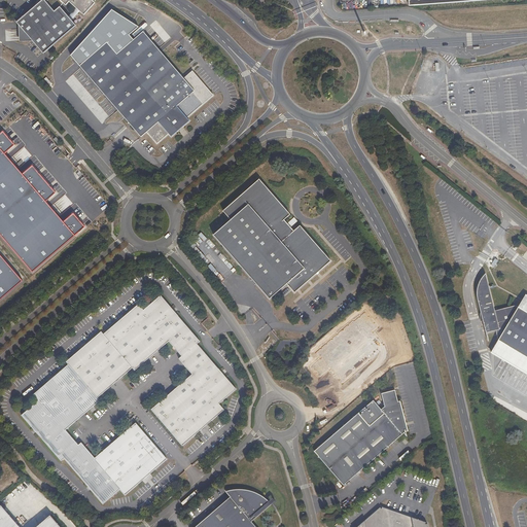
[(41,0),(42,1),(16,24),(43,55),(76,27),(62,9),(65,5),(68,7),(71,4),(84,16),(96,4),(92,0),(41,0)]
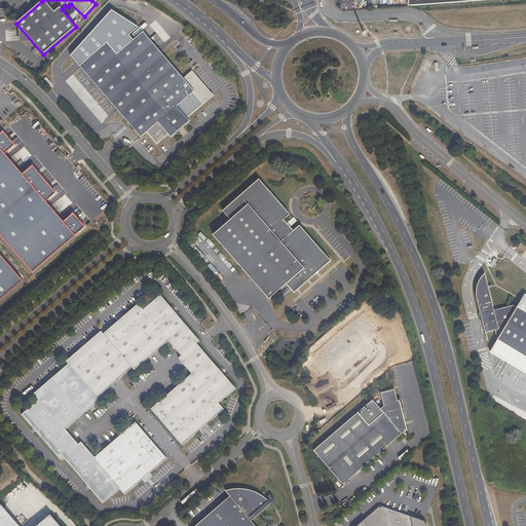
[(71,55),(79,66),(107,42),(117,53),(134,40),(128,35),(138,27),(111,9),(71,55)]
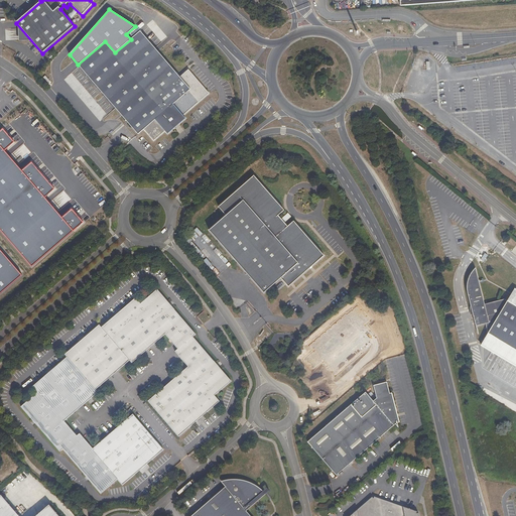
[(78,65),(138,134),(143,129),(153,141),(165,131),(167,134),(185,118),(183,115),(209,93),(188,70),(179,77),(140,30),(131,39),(115,52),(105,41),(78,65)]
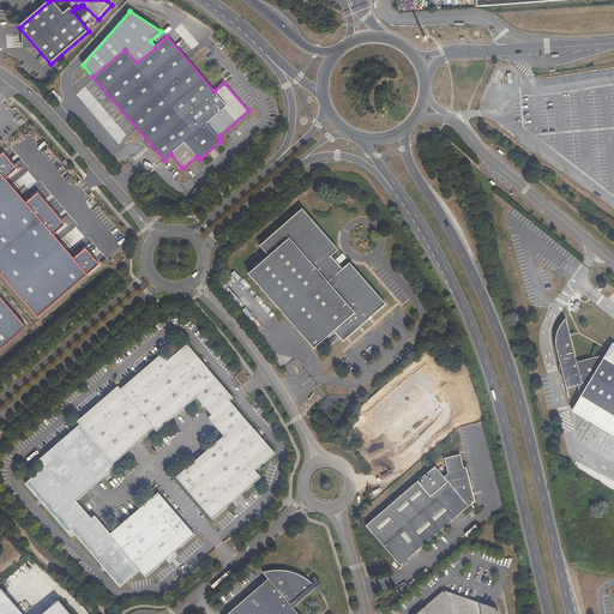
[(82,88),(74,79),(70,85),(76,92),(82,88)]
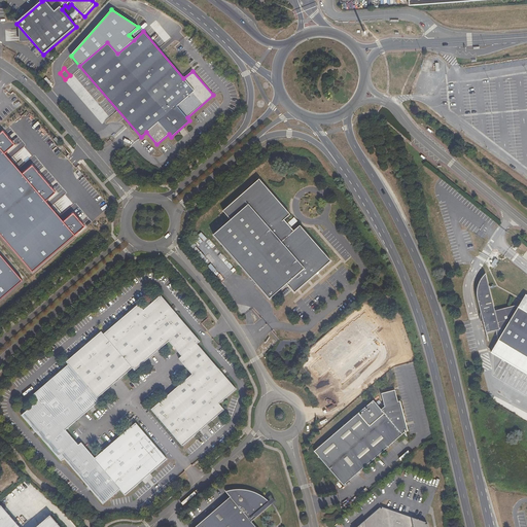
[(5,134),(0,138),(0,233),(35,274),(89,227),(76,214),(67,222),(49,203),(60,194),(35,166),(25,175),(6,153),(15,145),(5,134)]
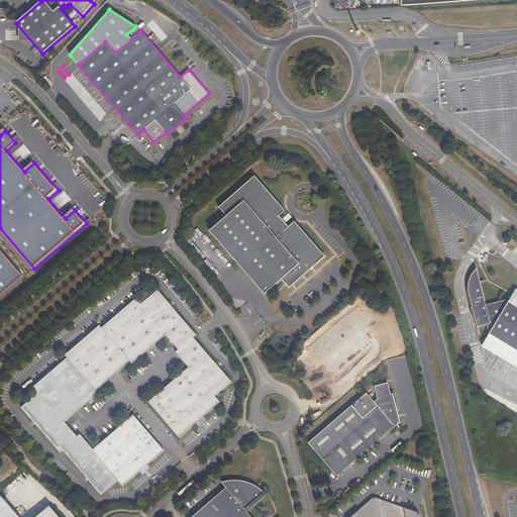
[(227,217),(211,231),(267,295),(283,280),(291,289),(326,257),(296,222),(290,227),(287,224),(289,221),(286,218),(284,220),(280,217),(286,211),(255,177),(220,208),(227,217)]
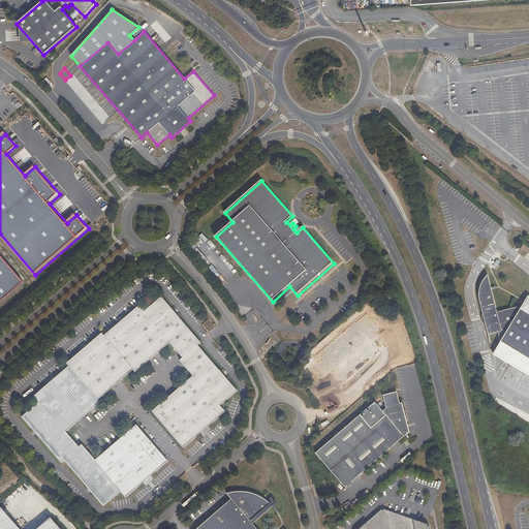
[(0,303),(24,283),(0,254),(0,303)]
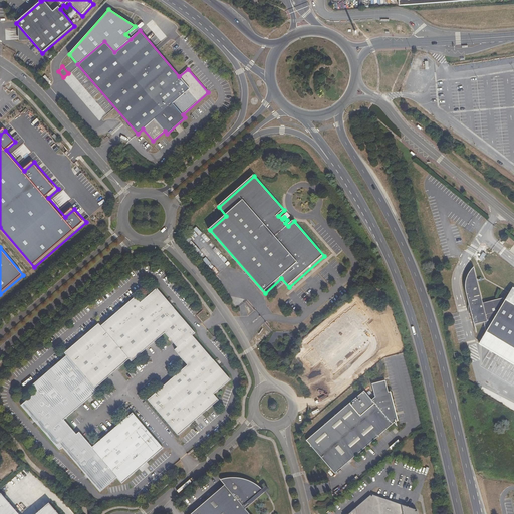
[(486,332),(513,348),(513,305),(505,300),(500,297),(483,301),(476,267),(475,267),(472,271),(467,279),(467,292),(477,325),(485,323),(486,332)]
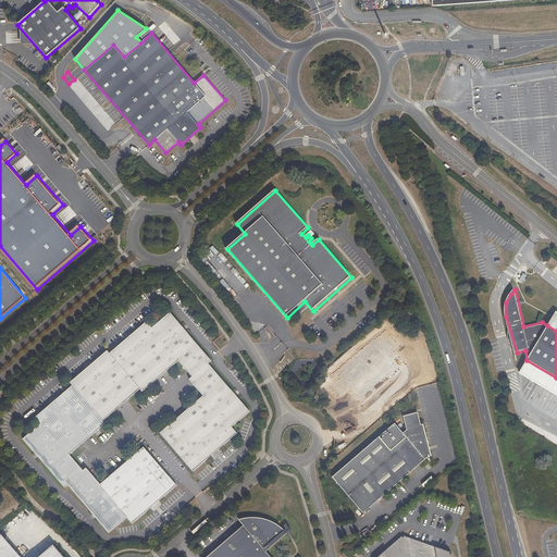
[(188,335),(170,312),(152,329),(147,322),(110,354),(107,351),(70,383),(72,386),(35,418),(40,424),(23,440),(41,461),(64,489),(67,485),(90,511),(90,512),(109,534),(127,518),(133,524),(176,486),(169,478),(144,447),(100,485),(86,469),(83,471),(70,456),(106,424),(103,421),(140,390),(143,393),(178,361),(193,378),(189,380),(203,396),(160,434),(185,463),(193,472),(237,434),(232,428),(250,412),(231,391),(209,364),(211,361),(188,335)]
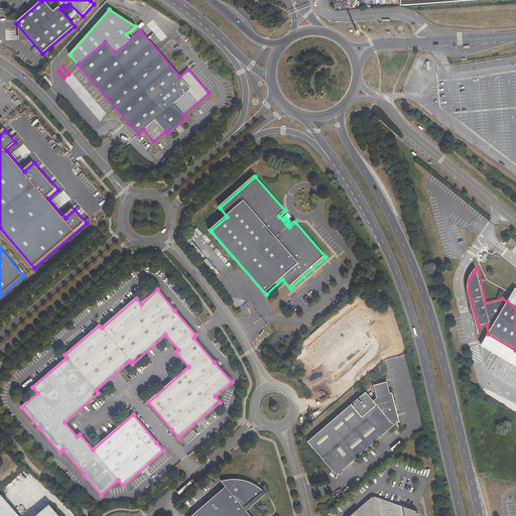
[(515,290),(514,289),(507,301),(515,306),(515,290)]
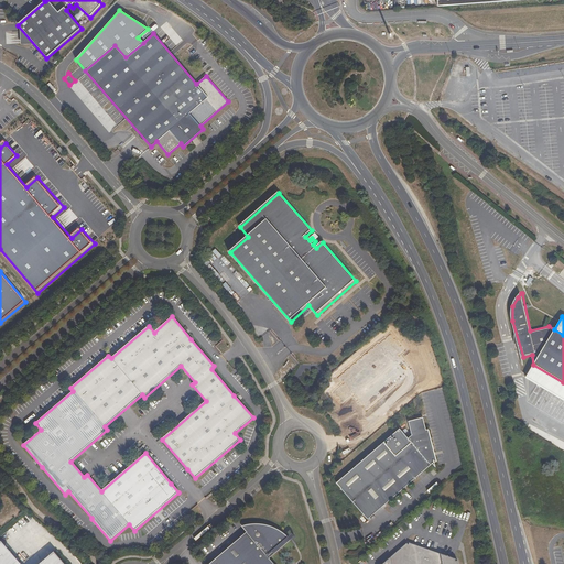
[(563,382),(533,365),(525,379),(563,401),(563,382)]
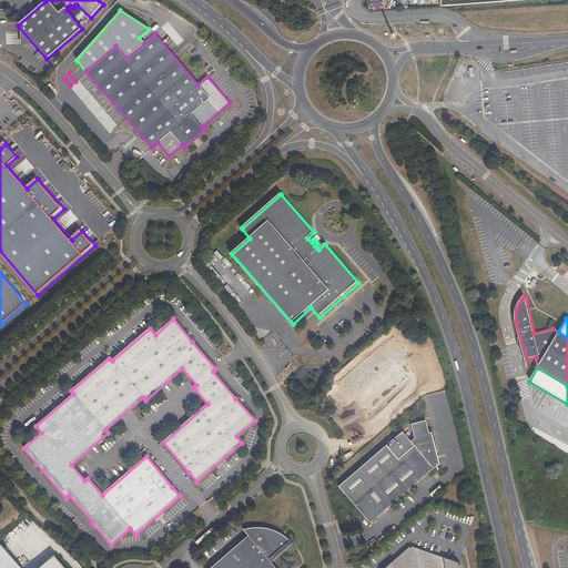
[(344,485),(340,488),(344,494),(371,525),(421,482),(436,468),(437,469),(438,469),(435,454),(435,453),(436,453),(436,452),(436,450),(436,449),(435,449),(433,449),(426,422),(412,426),(415,439),(412,443),(403,433),(397,438),(344,485)]
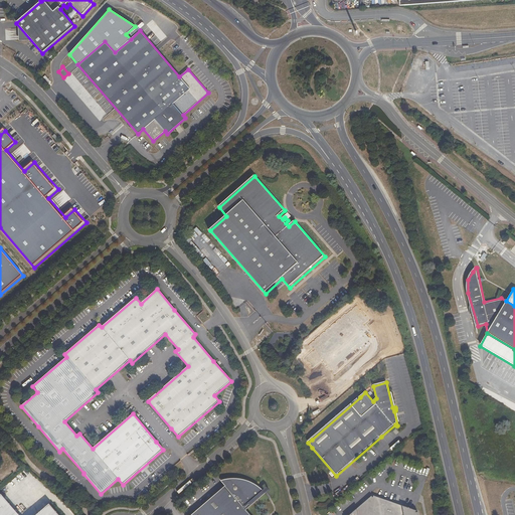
[(225,486),(191,514),(249,514),(245,510),(266,493),(262,489),(253,484),(246,481),(245,481),(235,479),(227,479),(225,480),(224,480),(223,480),(222,480),(220,481),(225,486)]
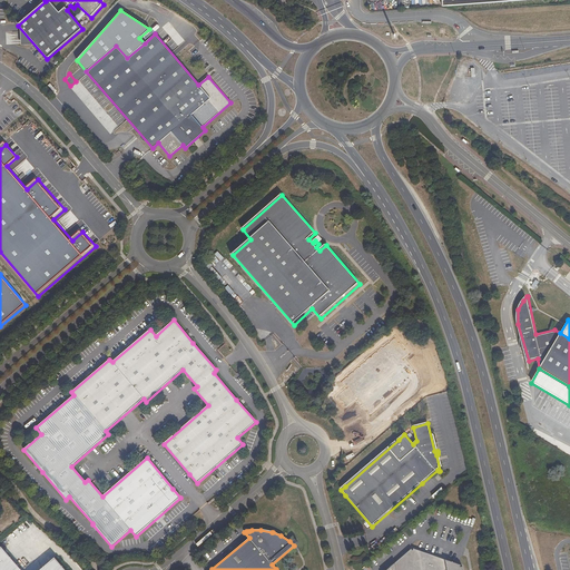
[(21,569),(2,549),(0,550),(0,569),(65,569),(56,559),(42,569),(21,569)]
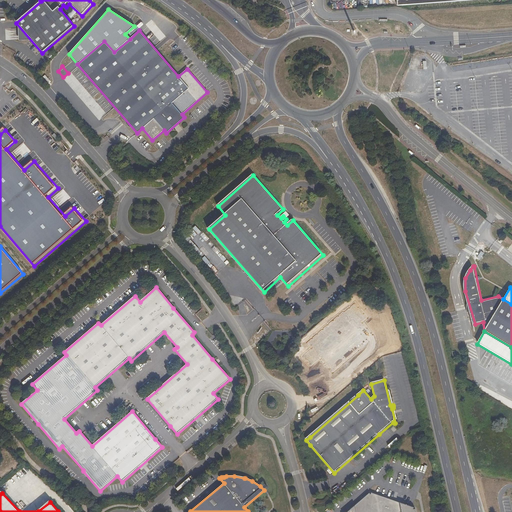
[(416,511),(416,509),(414,509),(415,508),(372,493),(371,494),(370,493),(348,511),(416,511)]
